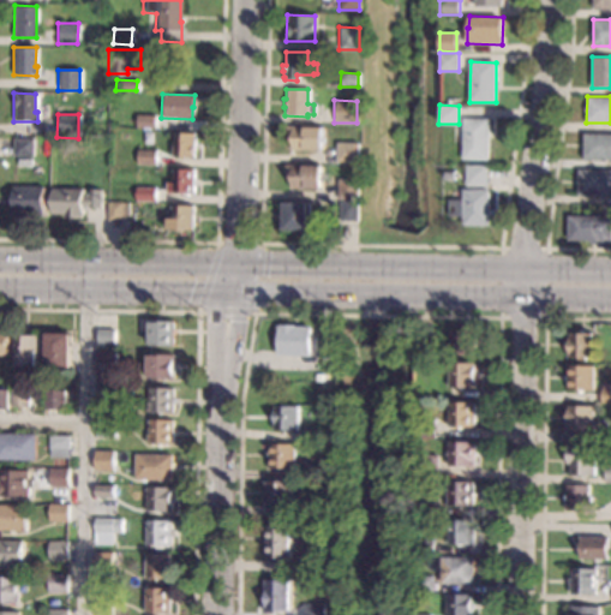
[(154,115),(153,129),(135,127),(136,114),(154,115)]
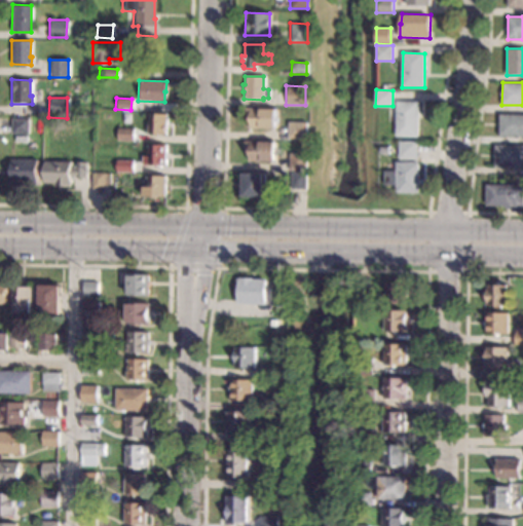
[(418,137),(396,137),(397,101),(416,102),(418,102),(418,137)]
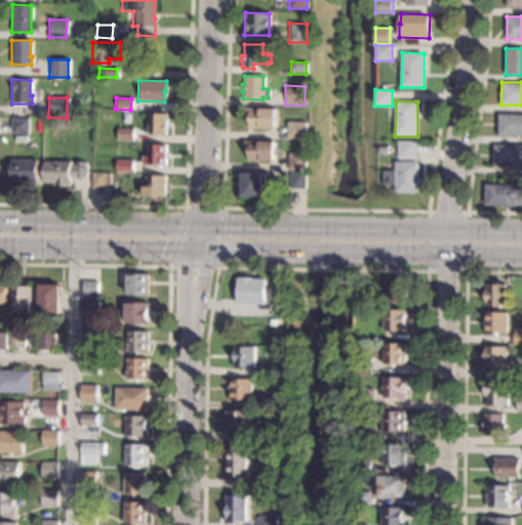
[(275,109),(275,129),(248,128),(248,119),(242,118),(243,108),(275,109)]
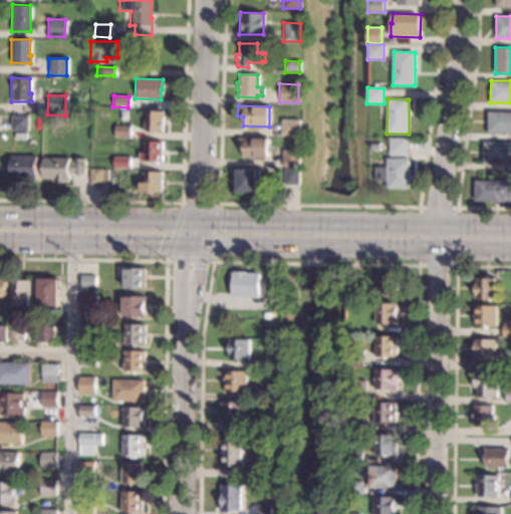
[(162,111),(161,132),(143,131),(144,110),(162,111)]
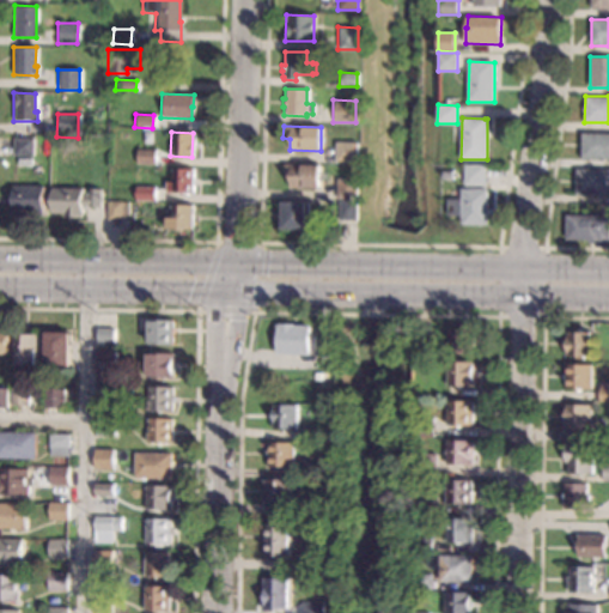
[(608,158),(580,158),(580,133),(608,133),(608,158)]
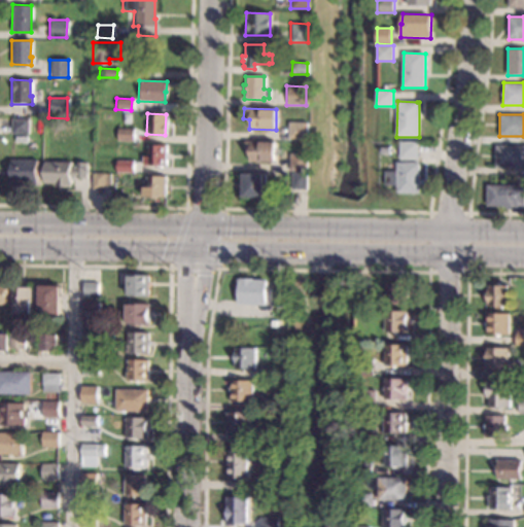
[(27,118),(27,134),(10,134),(10,118),(27,118)]
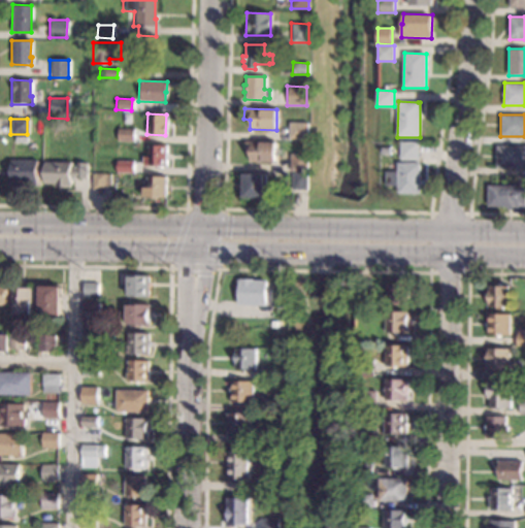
[(306,139),(288,139),(289,123),(307,123),(306,139)]
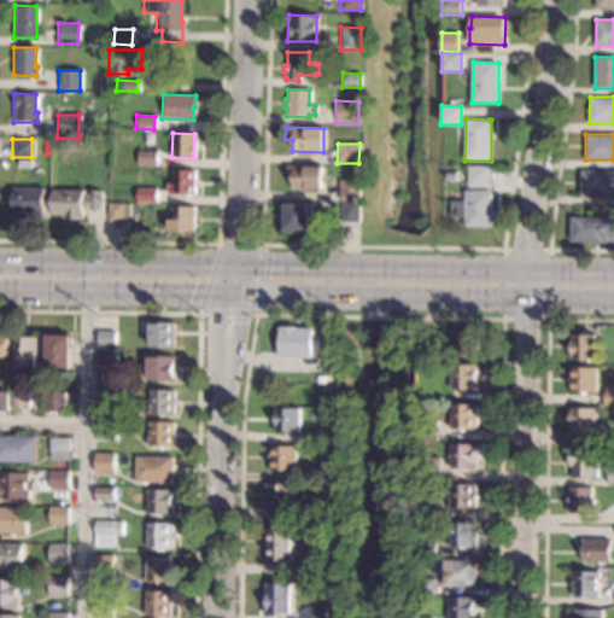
[(156,151),(155,165),(136,165),(136,151),(156,151)]
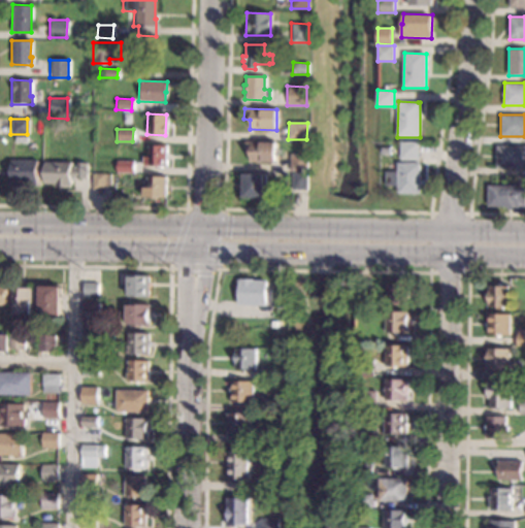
[(275,142),(275,162),(249,161),(249,152),(242,152),(243,141),(275,142)]
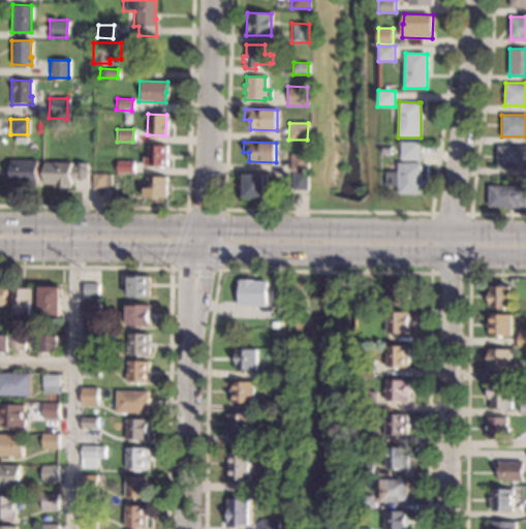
[(419,160),(400,160),(400,142),(419,142),(419,160)]
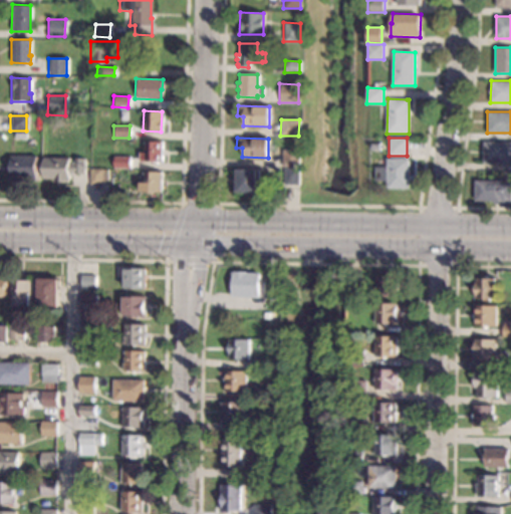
[(161,142),(160,163),(138,162),(138,153),(143,153),(143,142),(161,142)]
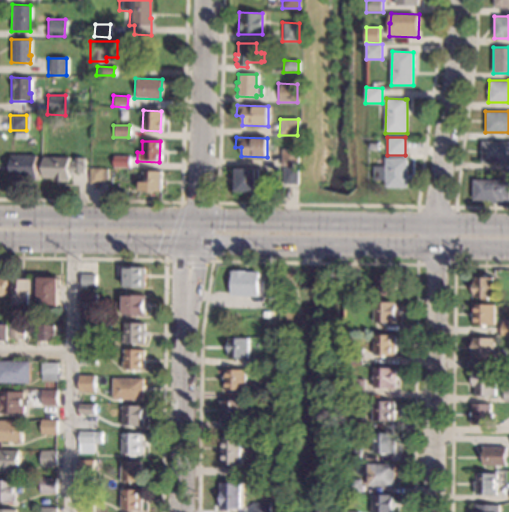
[(508,163),(480,163),(480,141),(508,141),(508,163)]
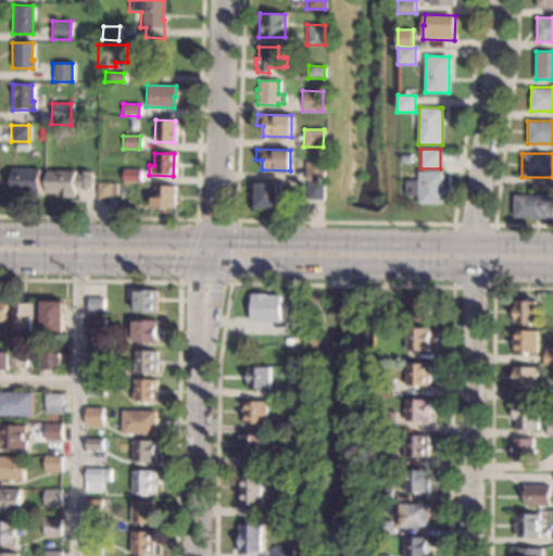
[(412,163),(402,163),(402,154),(412,154),(412,163)]
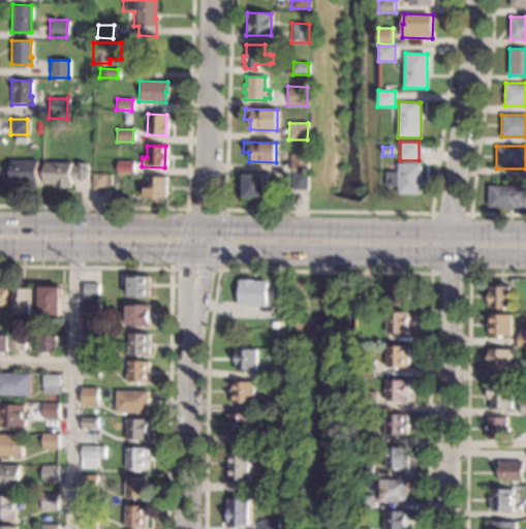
[(308,154),(307,172),(289,172),(290,154),(308,154)]
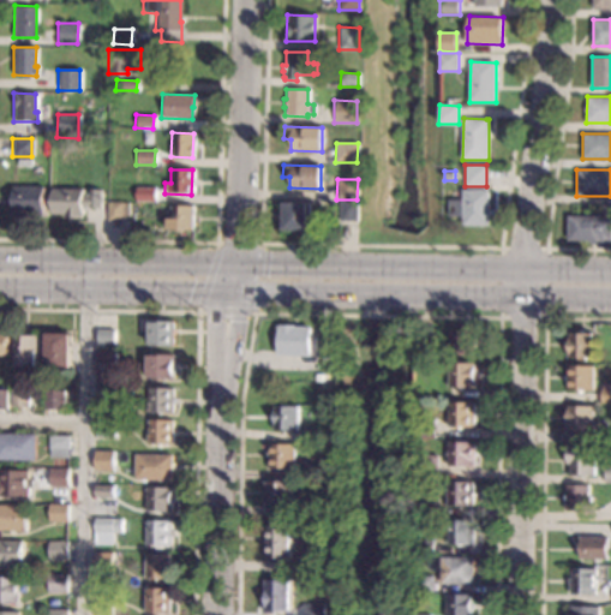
[(42,187),(41,218),(12,216),(12,213),(10,213),(11,186),(42,187)]
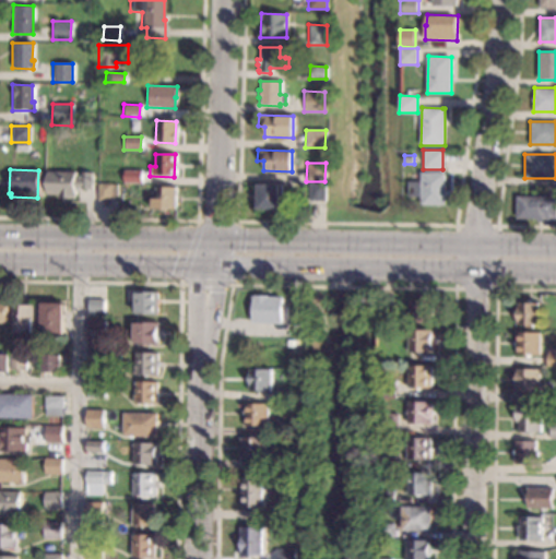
[(140,170),(140,183),(121,182),(122,169),(140,170)]
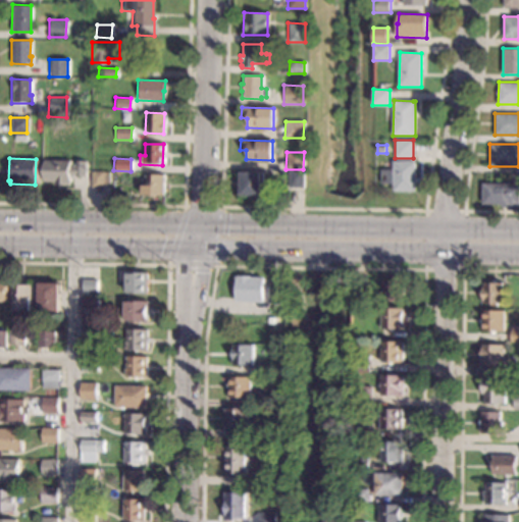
[(68,161),(68,167),(74,167),(74,161),(85,161),(84,177),(74,177),(74,174),(68,174),(67,186),(53,185),(53,181),(42,181),(43,160),(68,161)]
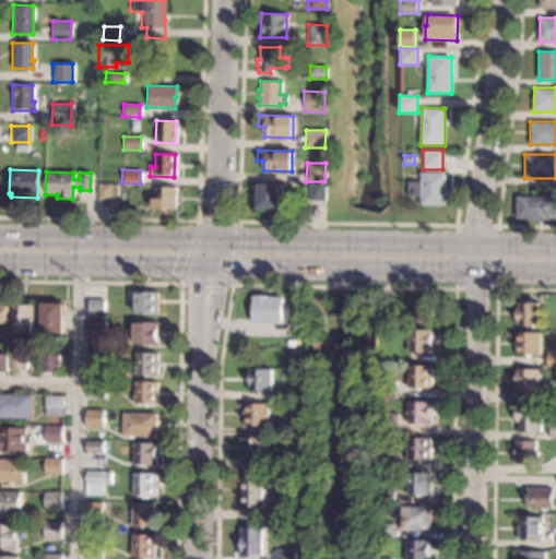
[(445,173),(445,205),(421,205),(421,197),(409,197),(409,181),(421,181),(421,173),(445,173)]
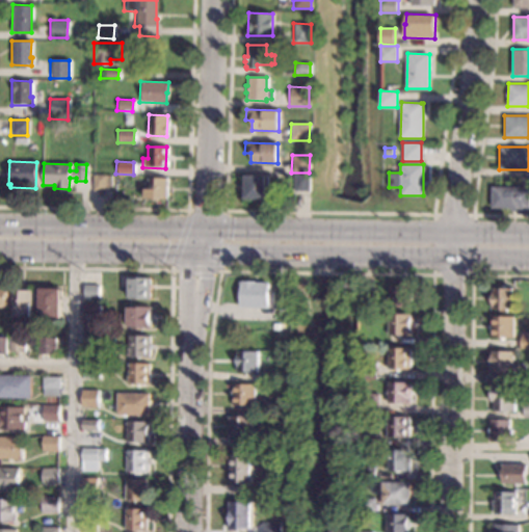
[(309,191),(294,191),(294,174),(309,175),(309,191)]
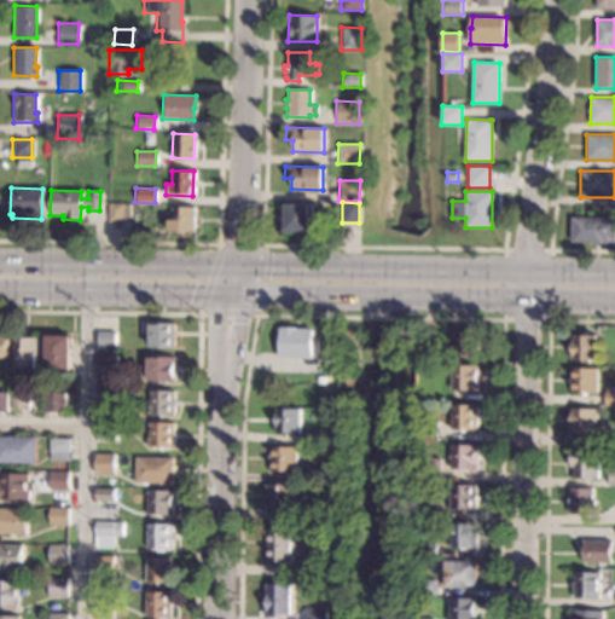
[(128,204),(127,219),(121,219),(121,223),(106,221),(106,203),(128,204)]
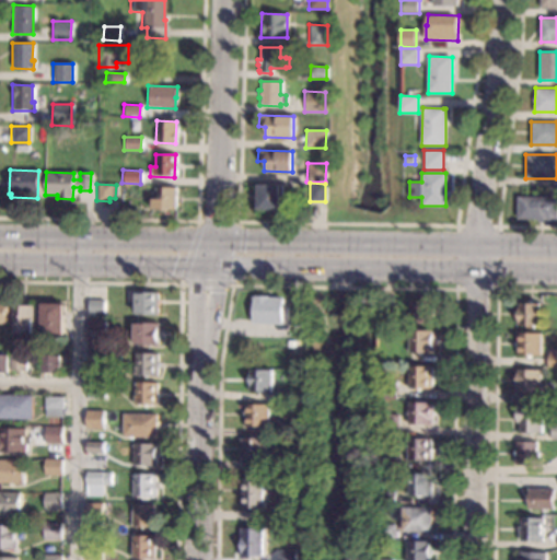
[(279,185),(279,210),(256,210),(257,184),(279,185)]
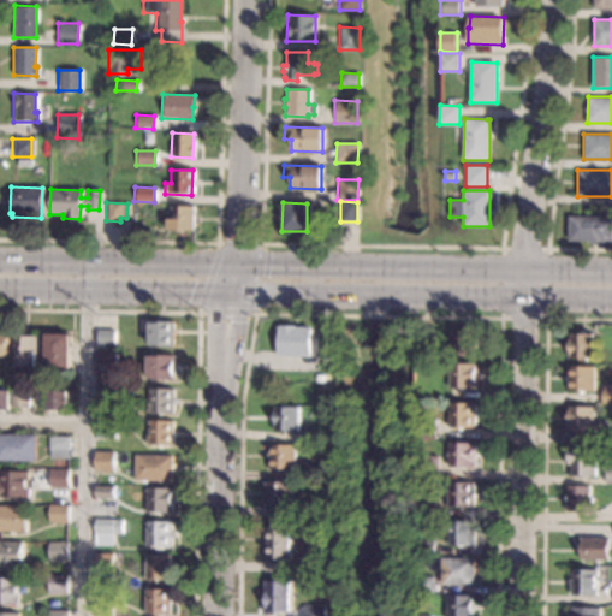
[(191,206),(190,231),(166,230),(166,218),(171,218),(171,205),(191,206)]
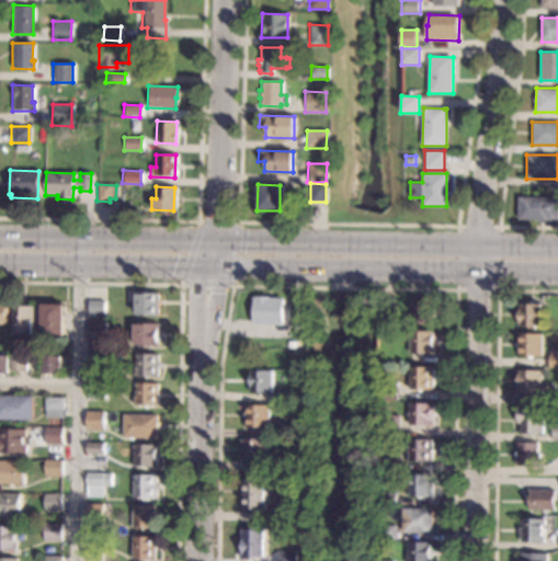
[(557,198),(557,220),(516,219),(516,197),(557,198)]
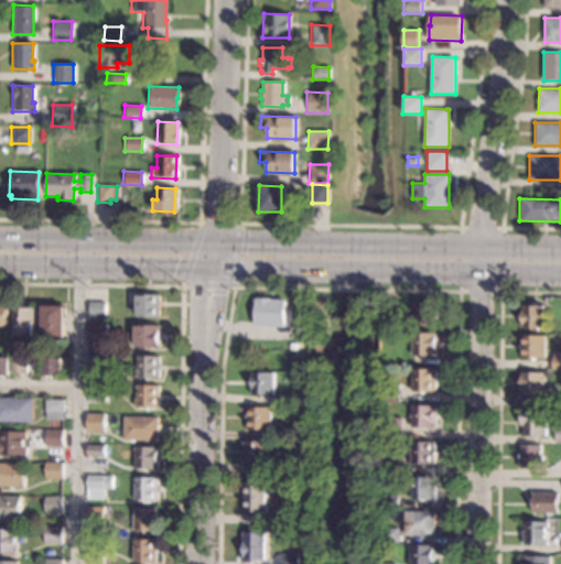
[(159,294),(158,317),(135,316),(135,294),(159,294)]
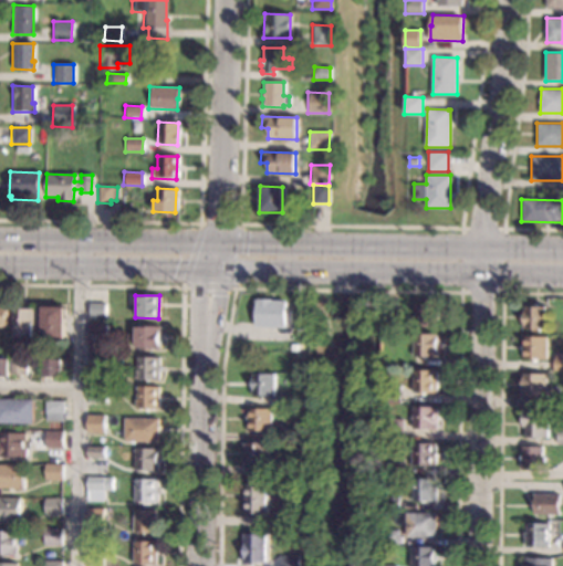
[(271,300),(270,301),(285,301),(284,327),(254,327),(254,300),(257,300),(257,299),(271,300)]
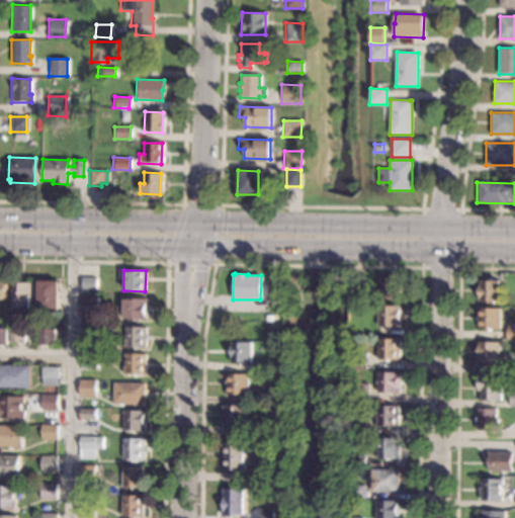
[(95,277),(95,289),(81,288),(81,277),(95,277)]
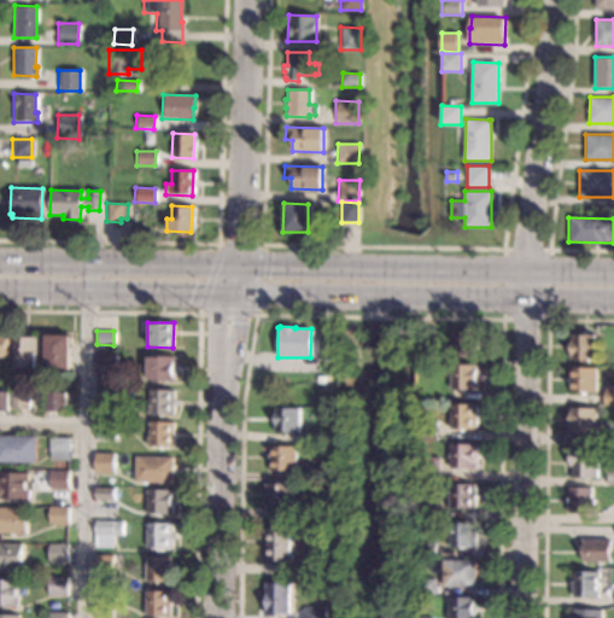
[(477,332),(477,357),(451,356),(451,332),(477,332)]
